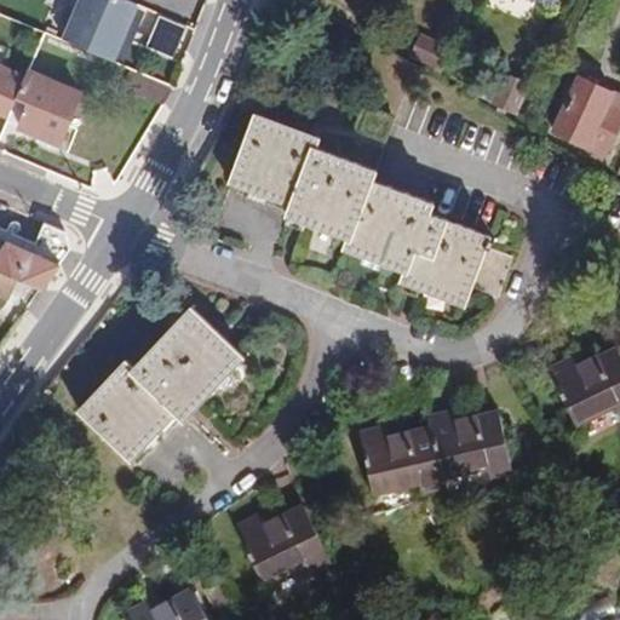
[(79,0),(63,39),(113,61),(137,5),(126,0),(79,0)]
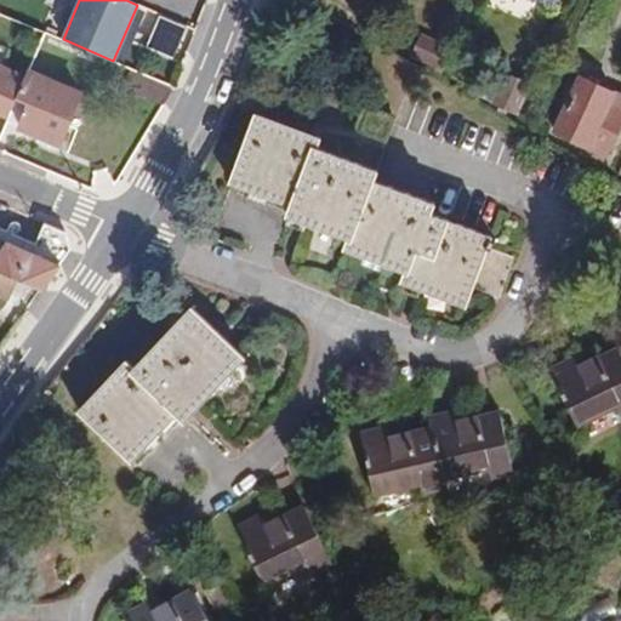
[(451,49),(421,34),(411,56),(442,74),(451,49)]
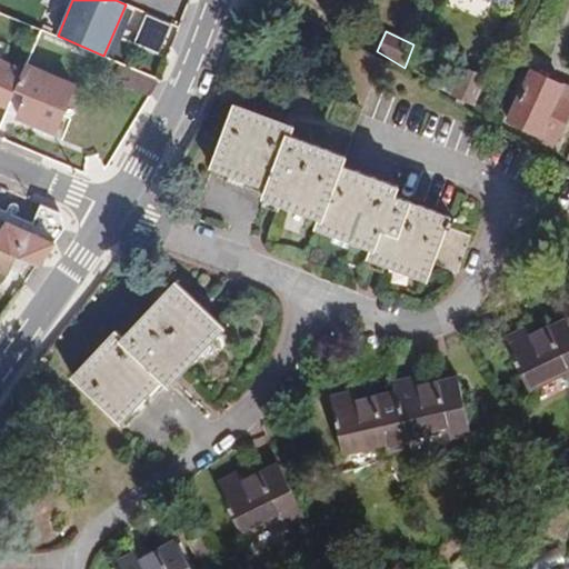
[(17,91),(26,70),(0,59),(0,105),(9,109),(17,91)]
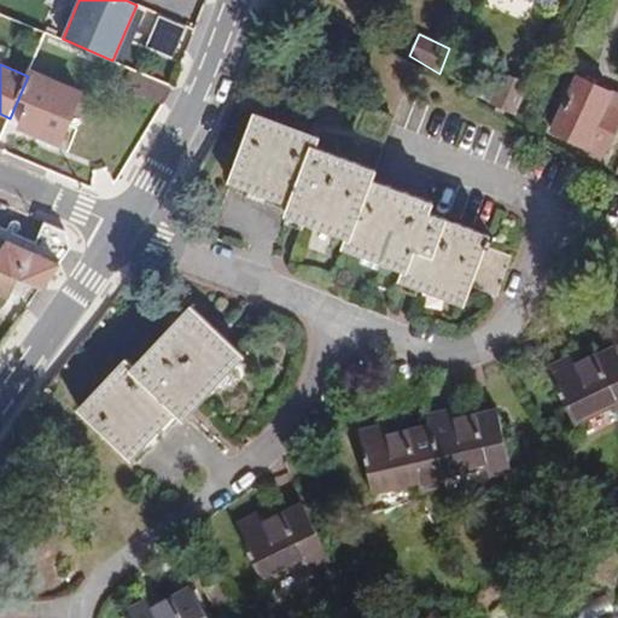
[(503,74),(483,65),(481,71),(471,91),(490,101),(503,74)]
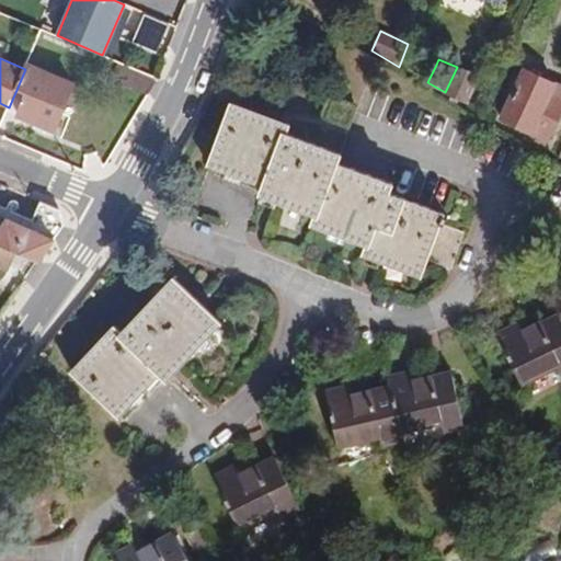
[(110,80),(148,96),(158,78),(118,61),(110,80)]
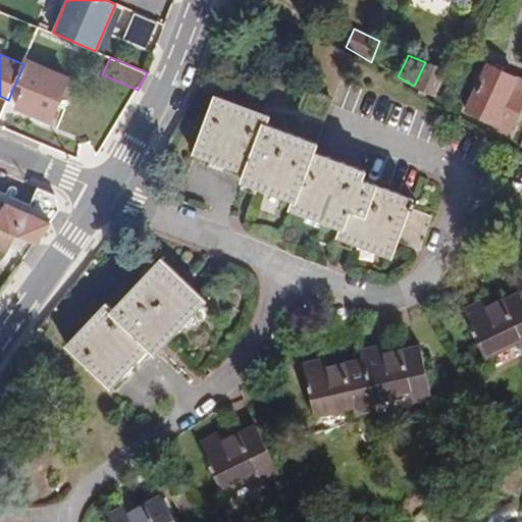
[(23,64),(15,84),(24,88),(16,108),(39,118),(49,122),(67,76),(25,59),(23,64)]
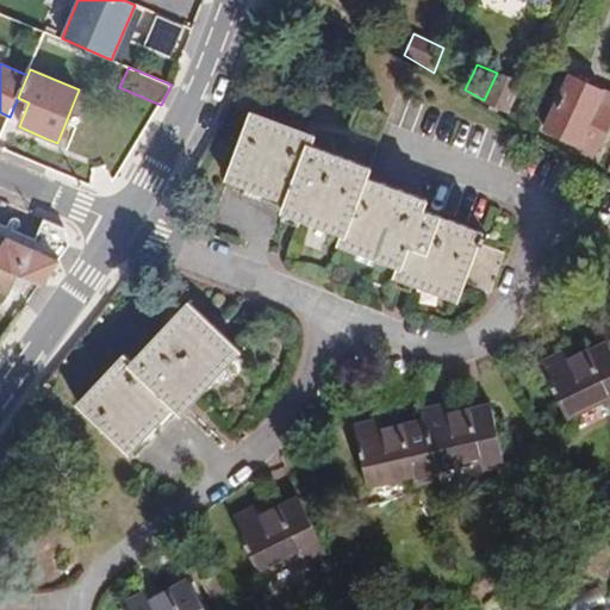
[(518,82),(497,73),(484,100),(506,110),(518,82)]
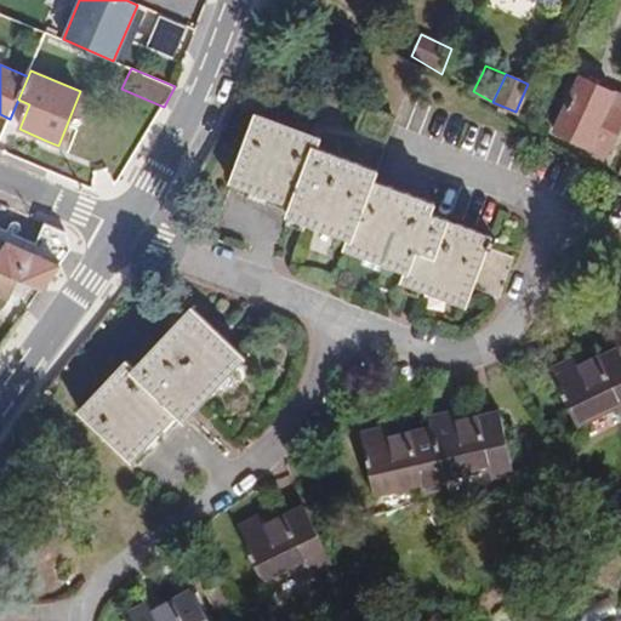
[(620,96),(616,93),(581,78),(556,131),(582,144),(579,152),(602,163),(620,121),(620,96)]
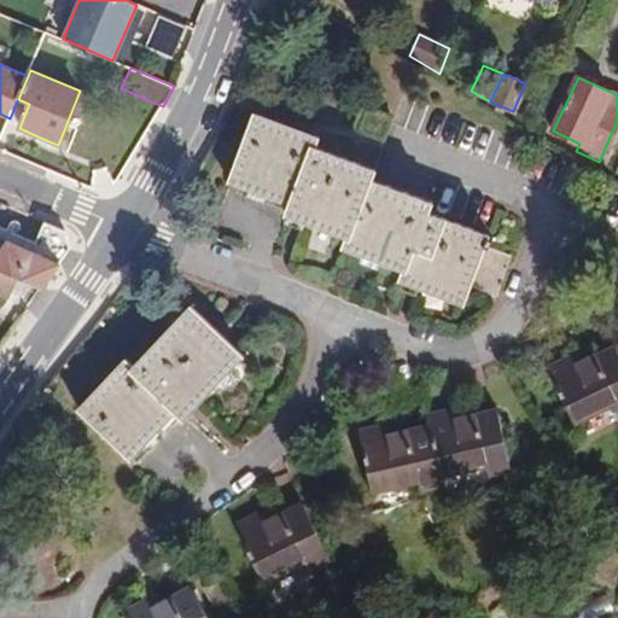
[(319,138),(255,114),(229,182),(290,204),(285,215),(347,238),(343,248),(403,270),(400,280),(464,304),(470,286),(496,296),(509,257),(484,248),(489,235),(445,220),(429,214),(432,203),(371,181),(375,170),(315,147),(319,138)]
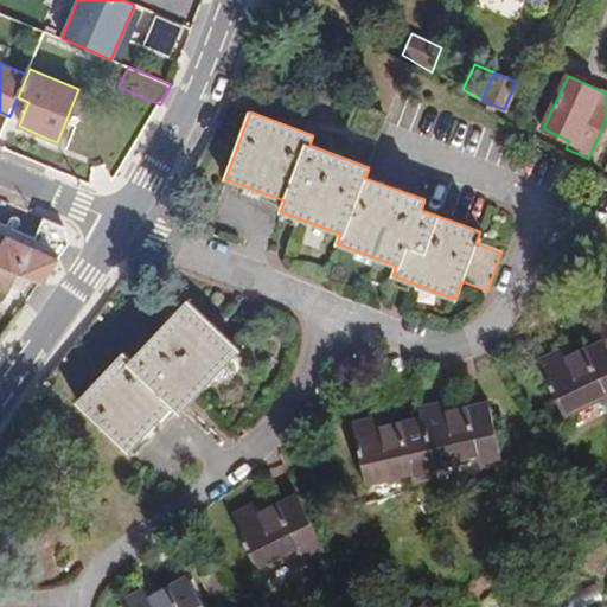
[(0,231),(0,263),(18,272),(42,282),(70,244),(63,227),(44,217),(37,238),(33,246),(0,231)]
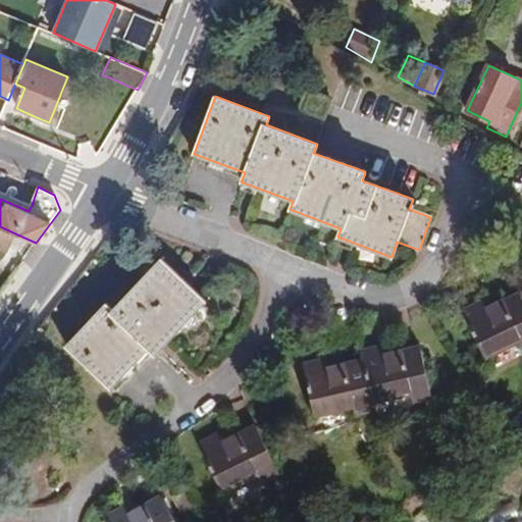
[(0,199),(29,211),(32,205),(0,191),(0,199)]
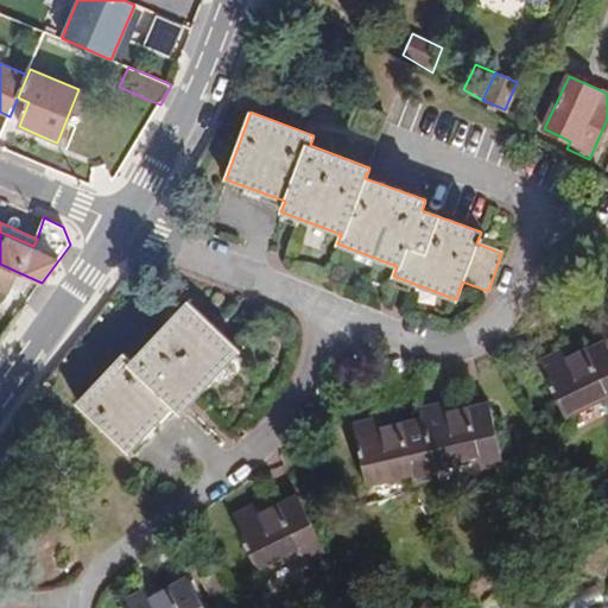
[(18,272),(0,264),(0,291),(8,295),(18,272)]
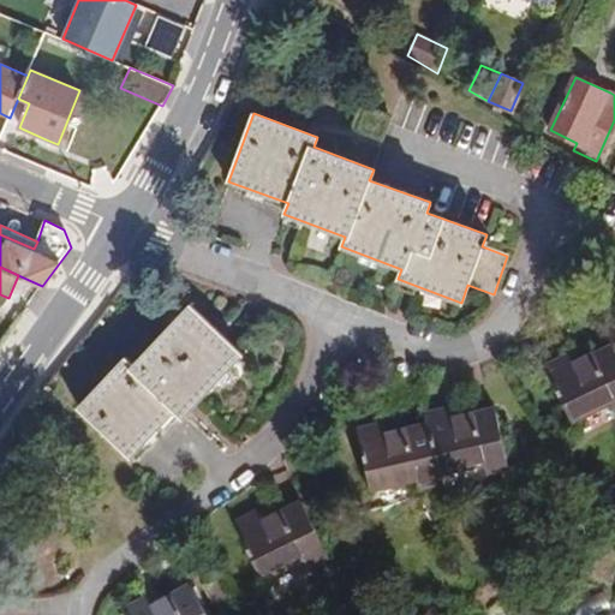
[(242,354),(189,305),(132,365),(124,358),(78,406),(131,457),(174,410),(183,418),(242,354)]
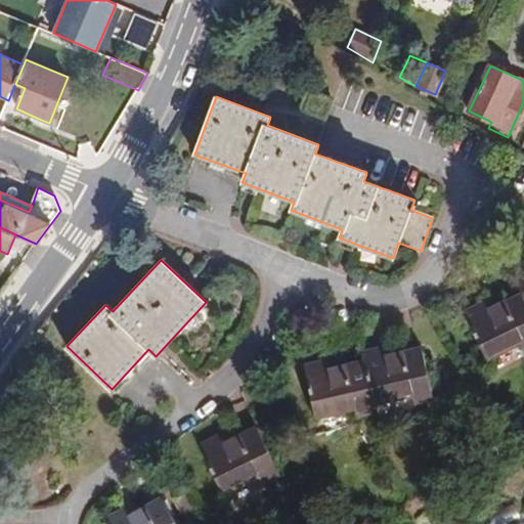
[(464,312),(486,358),(522,342),(523,344),(523,298),(522,294),(488,310),(484,302),(464,312)]
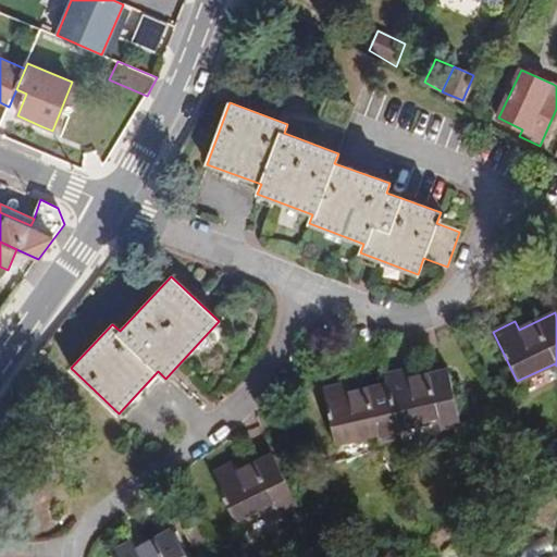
[(461,424),(447,369),(410,378),(408,369),(385,374),(387,383),(398,430),(438,420),(441,429),(461,424)]
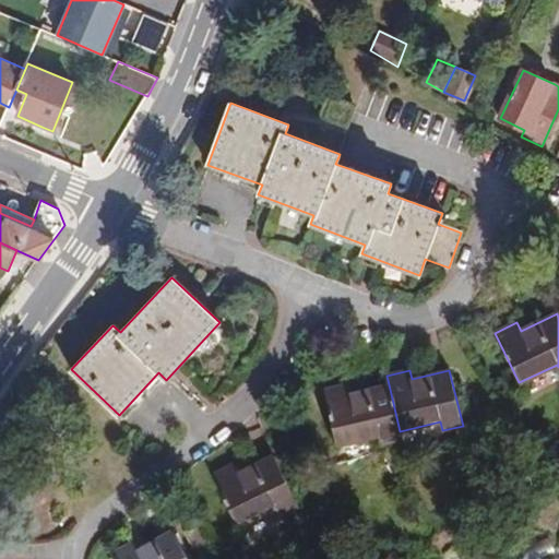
[(389,384),(351,394),(348,384),(323,390),(333,427),(336,445),(378,437),(379,444),(402,440),(400,431),(389,384)]
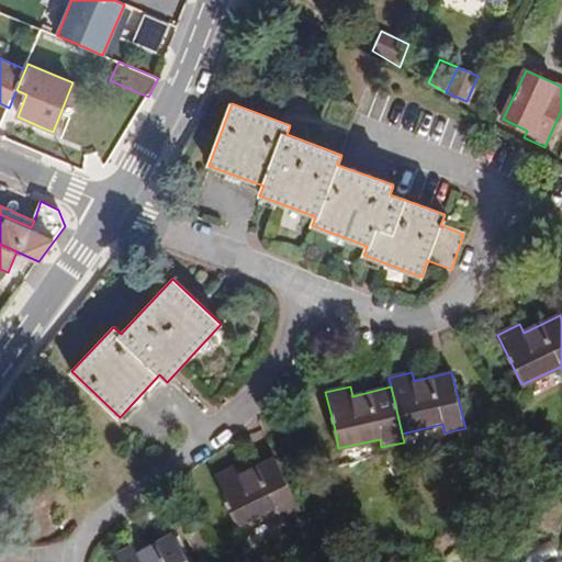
[(276,458),(242,475),(237,467),(214,478),(229,513),(238,528),(277,509),(280,517),(300,507),(276,458)]
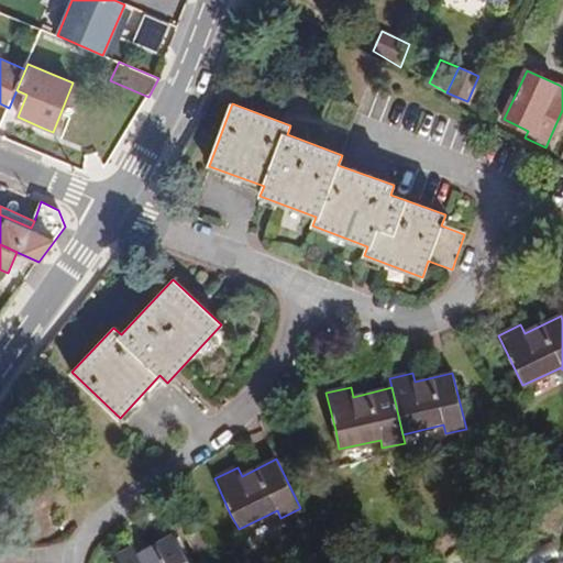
[(140,554),(135,545),(112,559),(114,562),(189,562),(174,536),(140,554)]
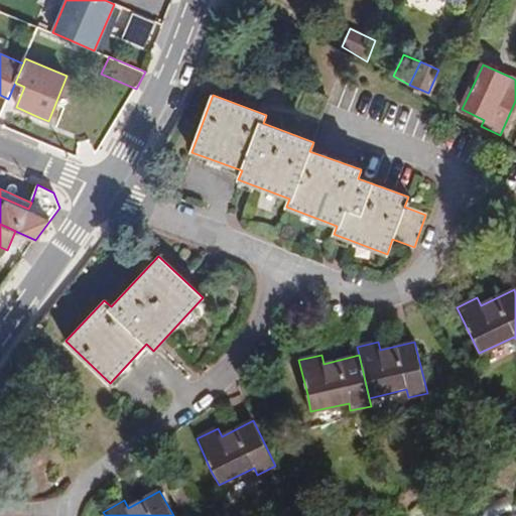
[(515,515),(515,514),(508,496),(473,512),(475,515),(515,515)]
